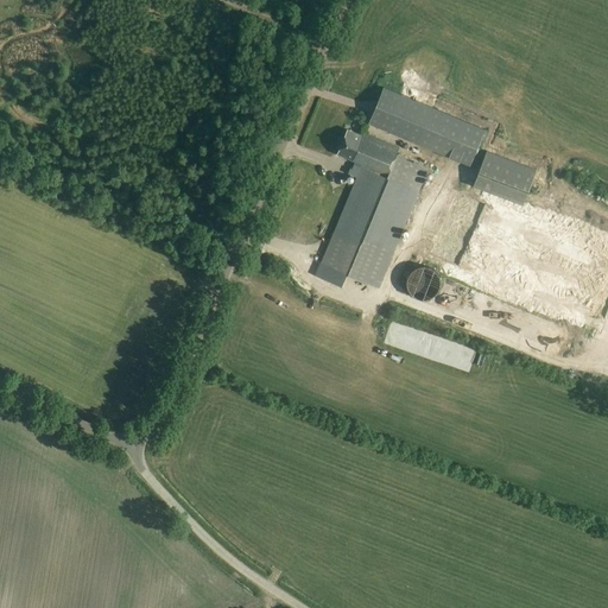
[(385,130),(448,157),(468,165),(477,144),(483,130),(382,88),(367,122),(385,130)]
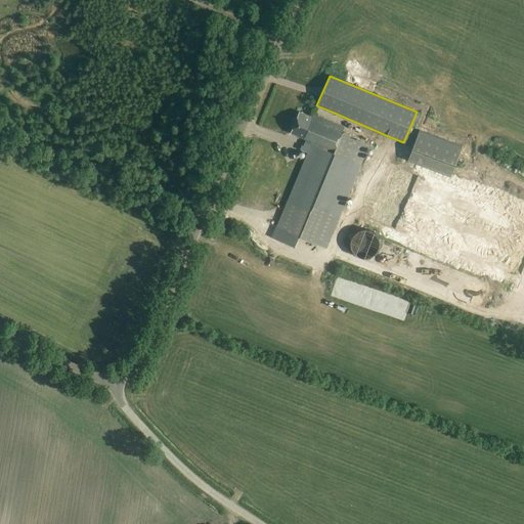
[(288,201),(275,227),(325,248),(337,221),(356,173),(357,173),(368,146),(366,145),(342,133),(344,127),(313,115),(312,117),(299,112),(291,132),(306,138),(305,141),(311,143),(288,201)]
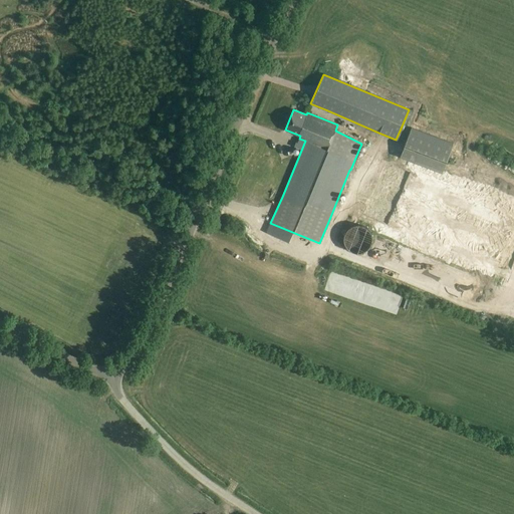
[(411,129),(400,156),(442,172),(453,145),(411,129)]
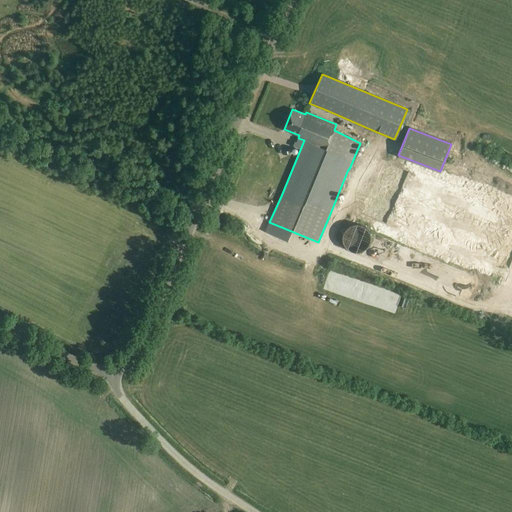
[(502,276),(511,251),(511,207),(396,162),(374,218),(383,230),(502,276)]
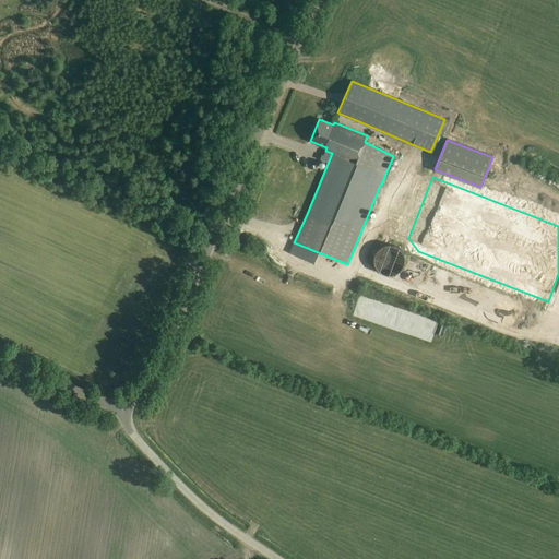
[(409,264),(409,261),(409,259),(408,256),(407,253),(405,250),(402,248),(400,248),(396,247),(393,247),(390,248),(388,248),(385,250),(384,251),(382,254),(381,257),(380,259),(380,262),(380,265),(381,269),(383,271),(384,272),(388,274),(390,275),(392,276),(396,276),(399,276),(401,275),(404,273),(405,272),(407,270),(408,268),(409,264)]
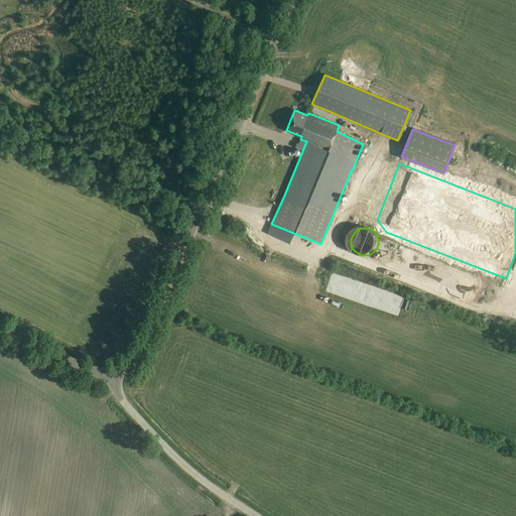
[(390,385),(391,375),(374,373),(373,384),(390,385)]
